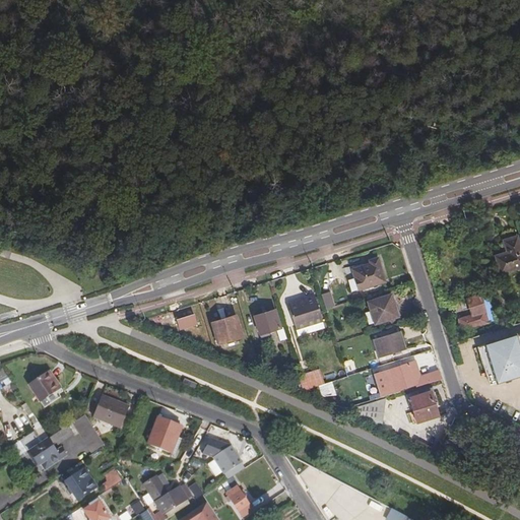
[(501,272),(519,265),(519,246),(517,235),(504,239),(508,252),(496,256),(501,272)]
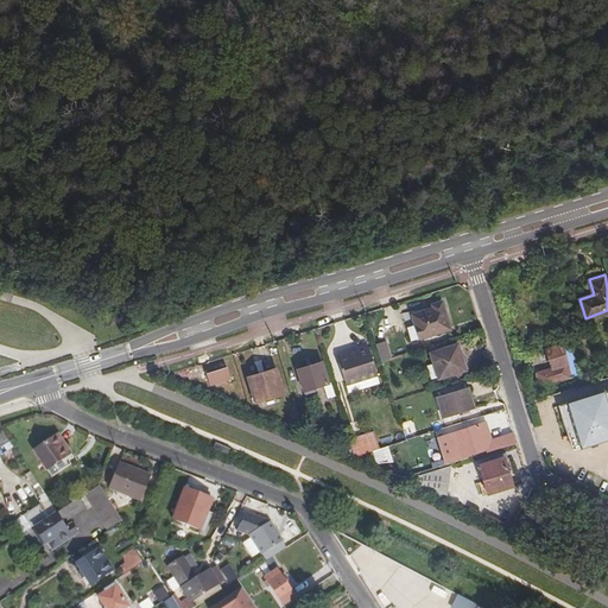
[(432,310),(426,311),(411,316),(418,339),(449,329),(441,302),(431,305),(432,310)]
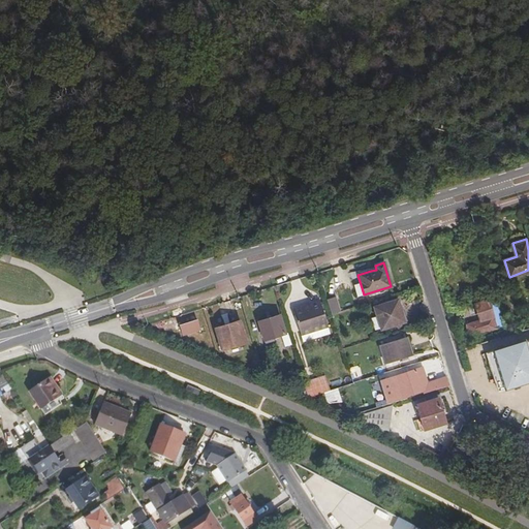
[(358,275),(371,271),(370,267),(349,273),(356,297),(364,294),(358,275)]
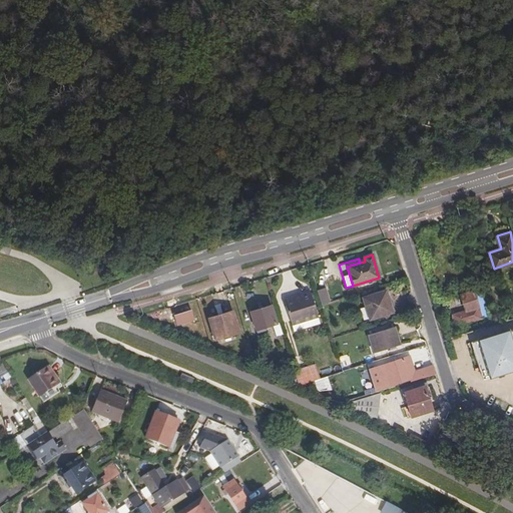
[(323,300),(330,298),(327,289),(321,291),(323,300)]
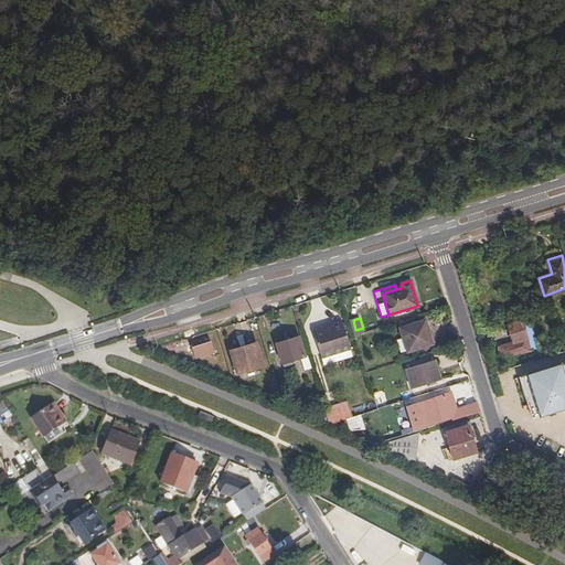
[(500,347),(503,359),(532,350),(523,320),(509,324),(513,342),(500,347)]
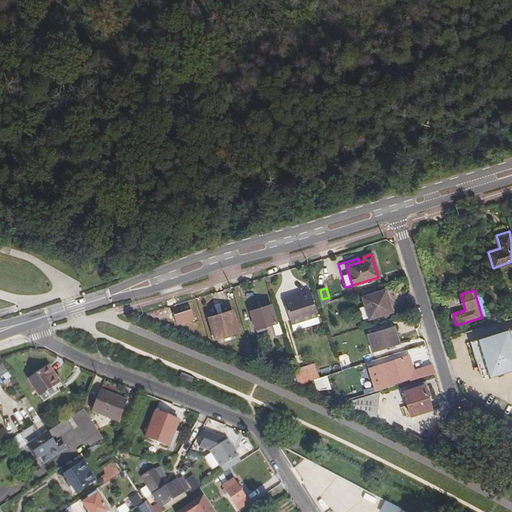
[(385,291),(363,298),(370,319),(392,312),(385,291)]
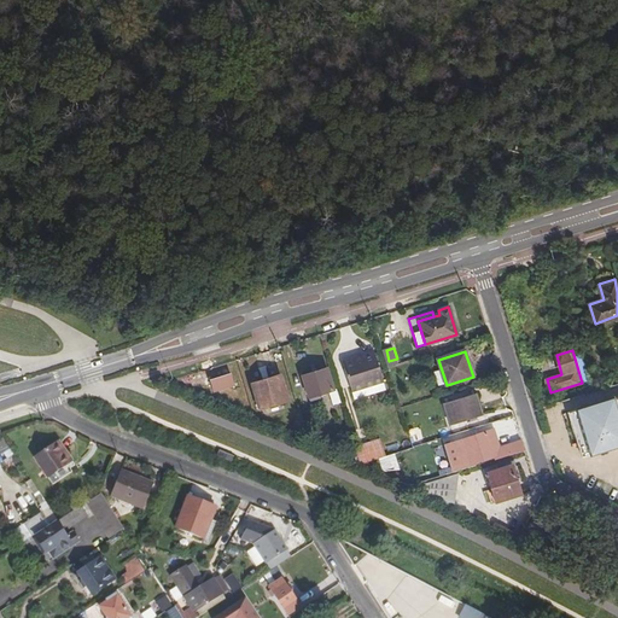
[(350,385),(382,377),(374,354),(362,357),(362,361),(345,367),(350,385)]
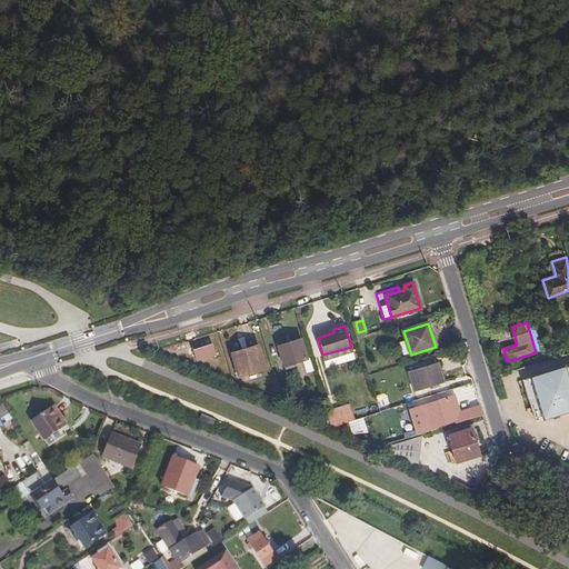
[(315,375),(310,360),(309,361),(301,339),(279,346),(286,368),(305,362),(309,376),(315,375)]
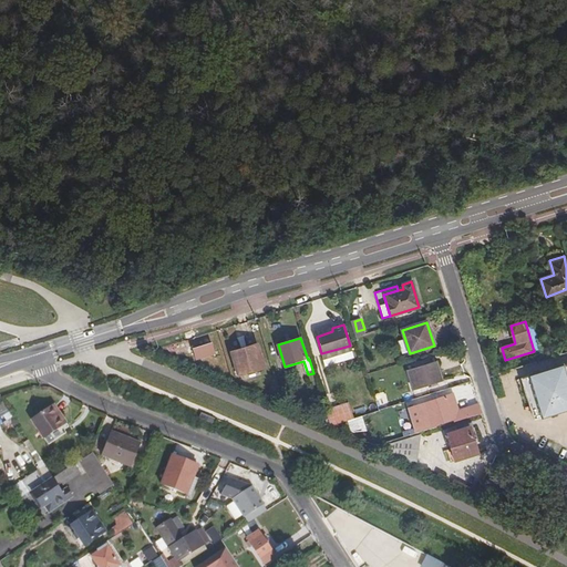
[(256,340),(230,348),(238,372),(263,364),(256,340)]
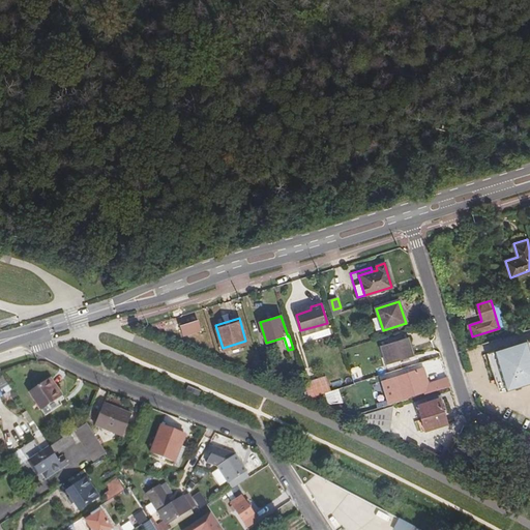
[(198,321),(183,326),(186,337),(201,332),(198,321)]
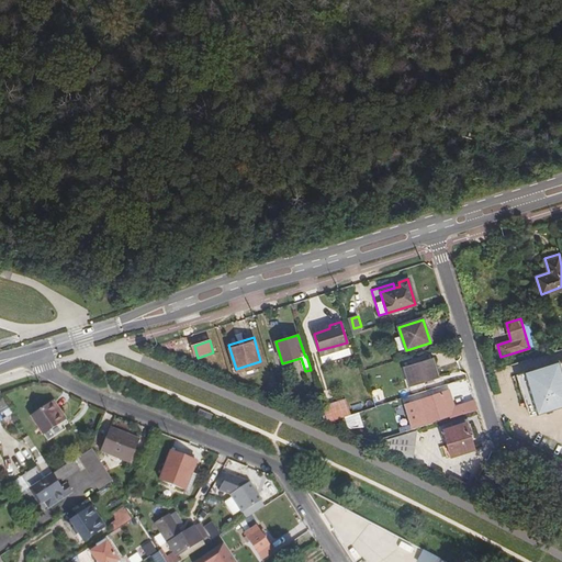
[(349,348),(347,343),(318,350),(321,357),(349,348)]
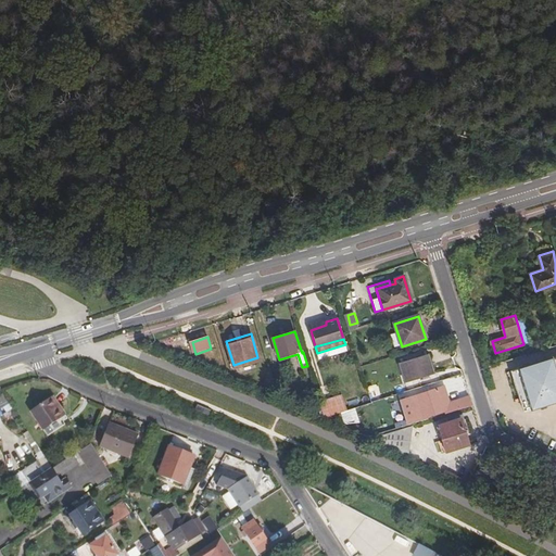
[(345,344),(317,353),(319,361),(348,352),(345,344)]
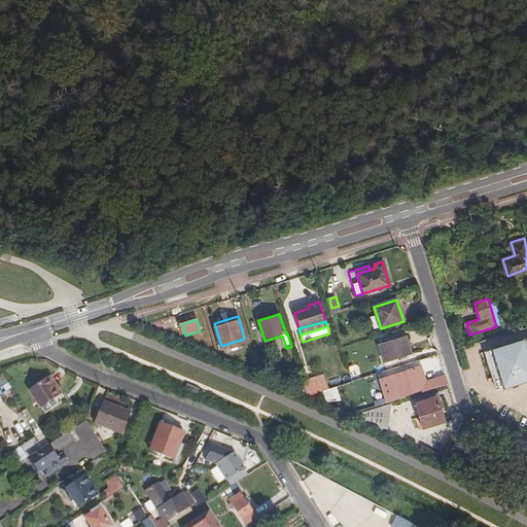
[(380,344),(385,361),(412,353),(407,336),(380,344)]
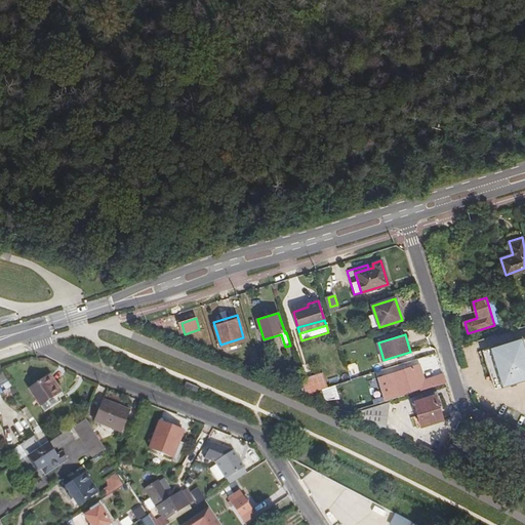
[(524,336),(484,350),(495,388),(524,377),(524,336)]
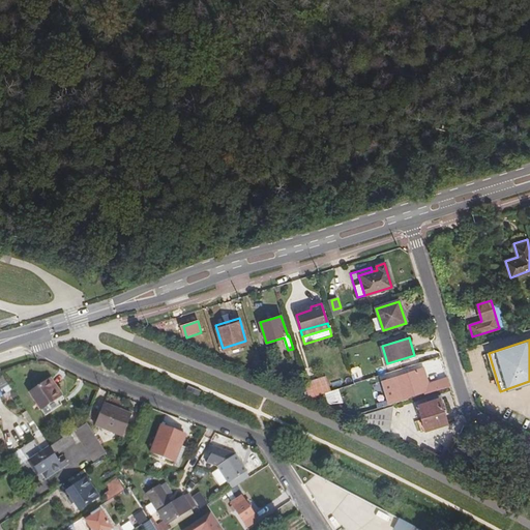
[(449,387),(446,378),(428,383),(424,372),(417,374),(417,372),(388,381),(393,398),(421,389),(423,395),(449,387)]
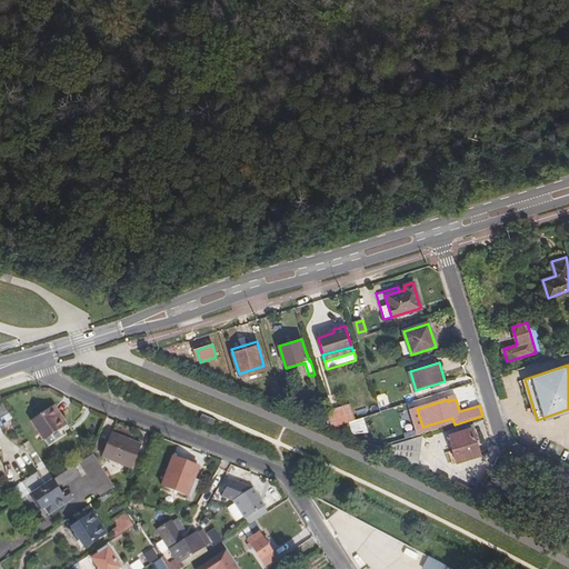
[(348,403),(326,409),(331,427),(353,419),(348,403)]
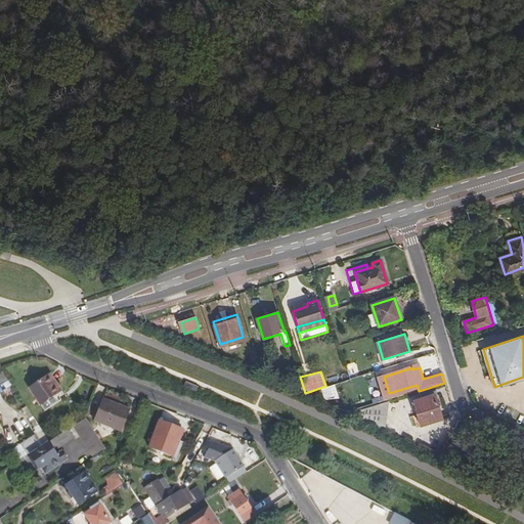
[(51,376),(31,389),(42,405),(58,394),(57,392),(60,390),(51,376)]
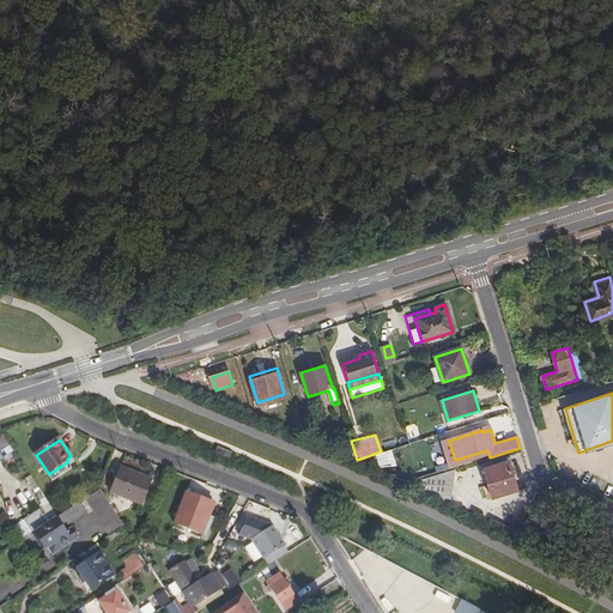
[(507,460),(481,468),(486,484),(481,486),(485,499),(515,490),(507,460)]
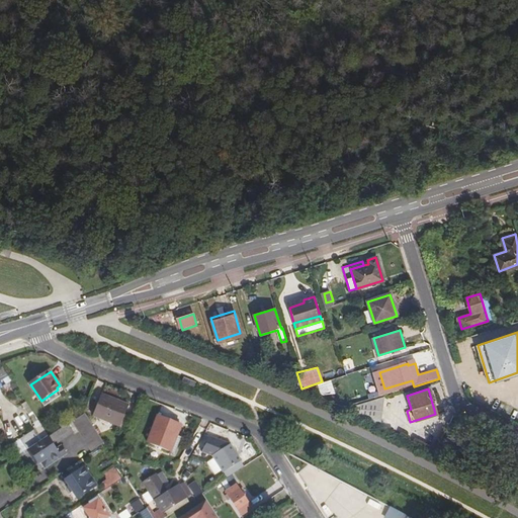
[(92,415),(118,425),(127,405),(100,394),(92,415)]
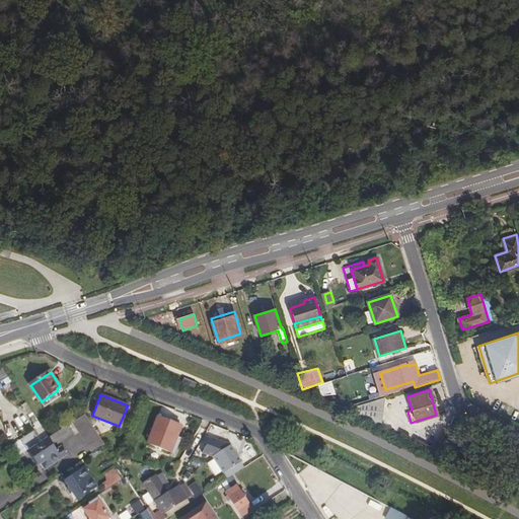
[(104,445),(86,416),(74,423),(93,452),(104,445)]
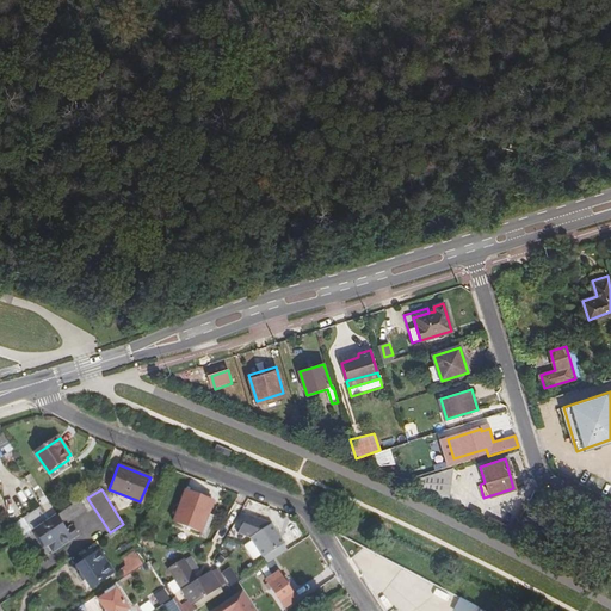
[(207,537),(220,506),(186,492),(173,523),(207,537)]
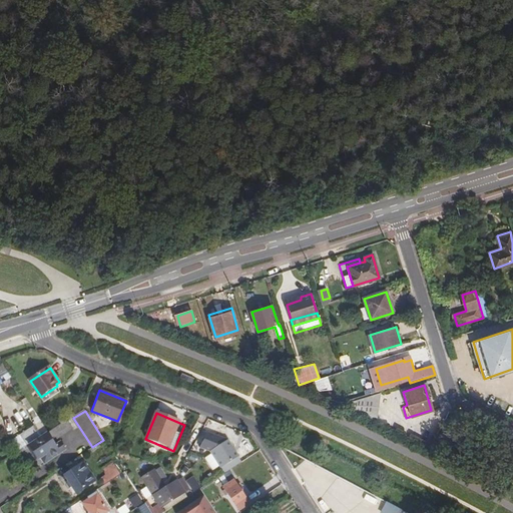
[(53,441),(58,438),(72,428),(68,422),(30,446),(39,459),(44,456),(48,463),(66,451),(62,445),(57,448),(53,441)]
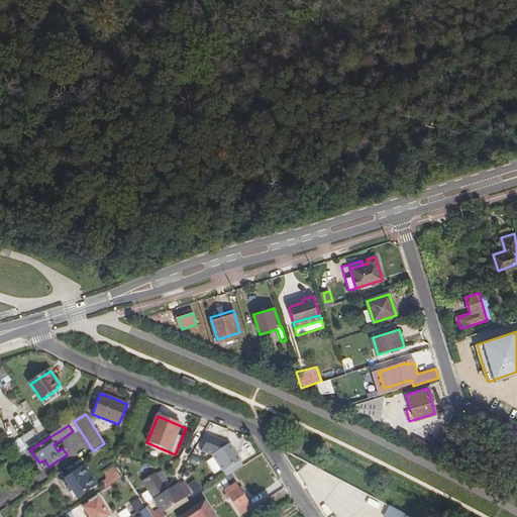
[(21,439),(26,447),(39,439),(34,431),(21,439)]
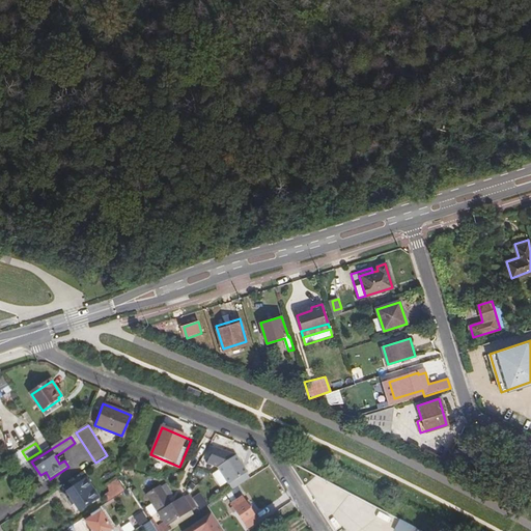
[(80,511),(100,499),(88,479),(67,493),(80,511)]
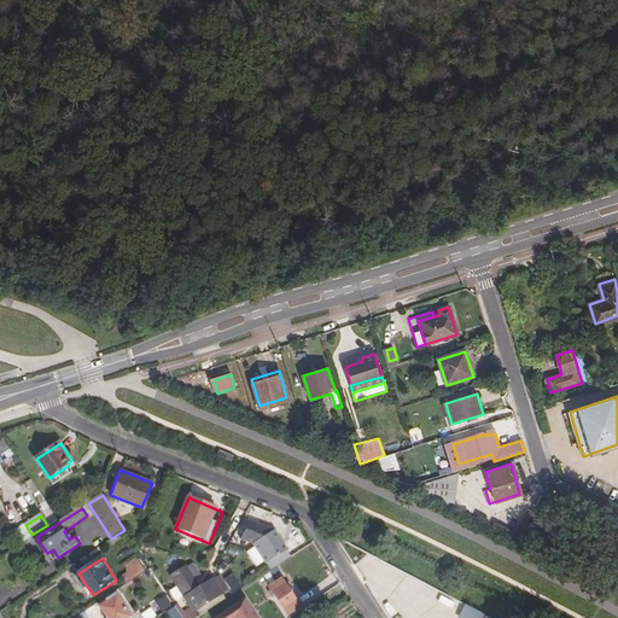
[(190,564),(185,567),(193,581),(198,577),(190,564)]
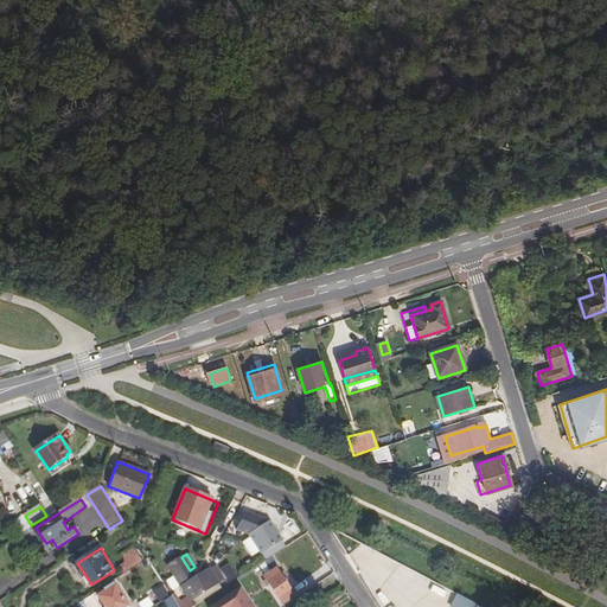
[(190,601),(217,582),(209,569),(195,579),(190,570),(181,557),(167,567),(187,598),(178,605),(179,606),(193,606),(195,606),(190,601)]
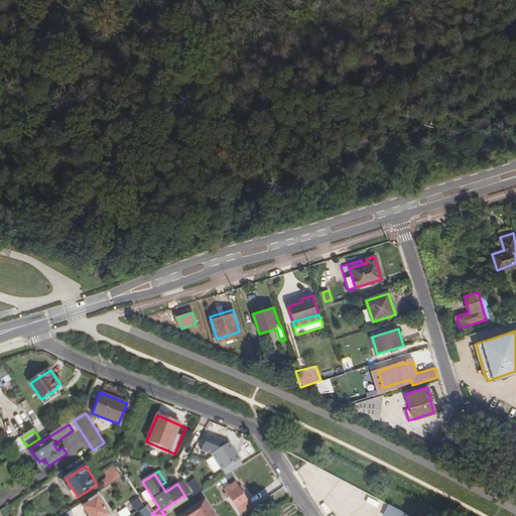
[(235,483),(225,489),(240,512),(250,506),(235,483)]
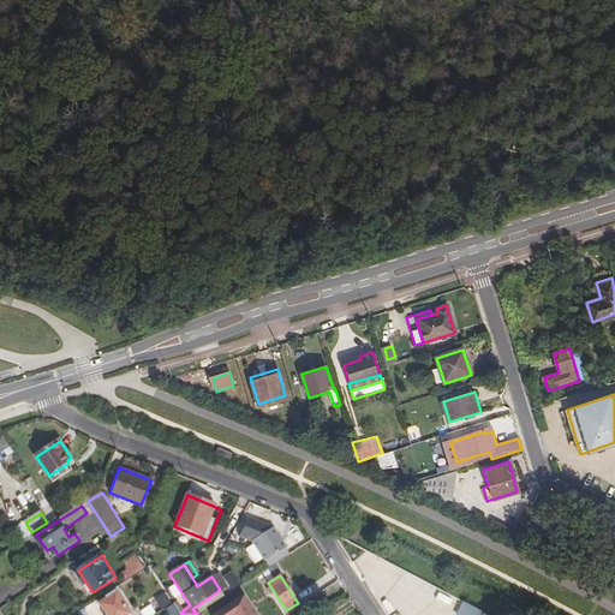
[(117,593),(100,603),(107,614),(127,614),(130,614),(117,593)]
